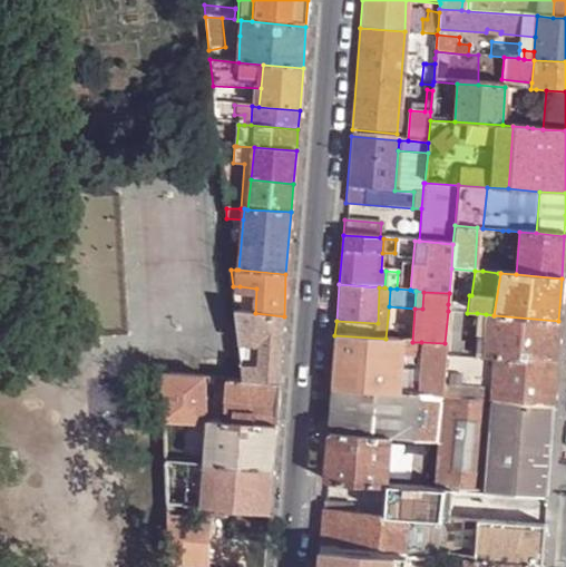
[(461,312),(448,311),(445,343),(445,353),(477,357),(482,357),(486,314),(477,313),(474,349),(459,348),(461,312)]
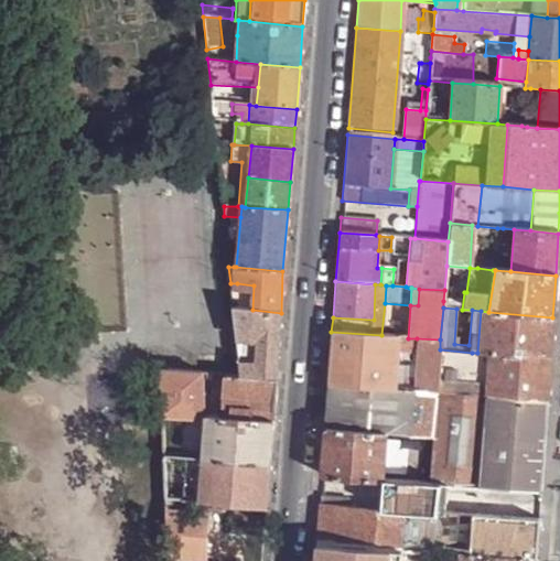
[(278,343),(281,313),(252,310),(233,309),(236,341),(278,343)]
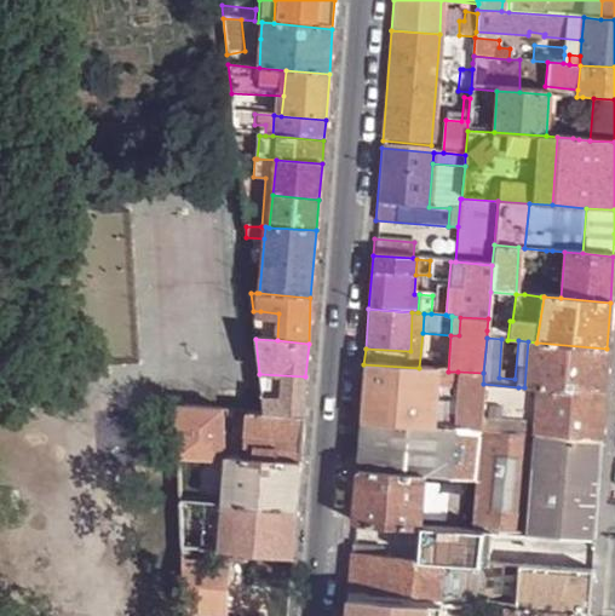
[(603,393),(607,349),(536,343),(528,341),(524,387),(536,389),(603,393)]
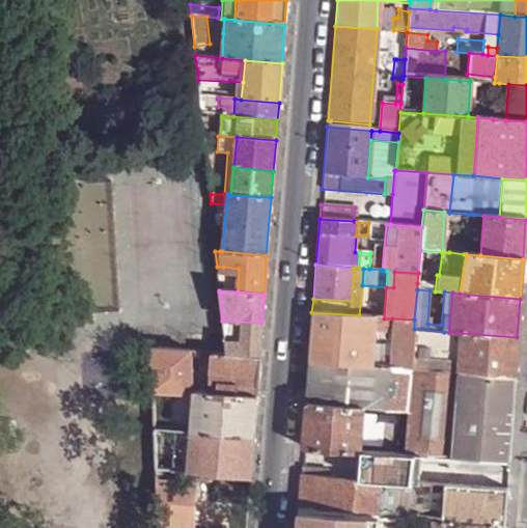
[(307,361),(369,366),(371,338),(373,316),(359,315),(311,312),(307,361)]
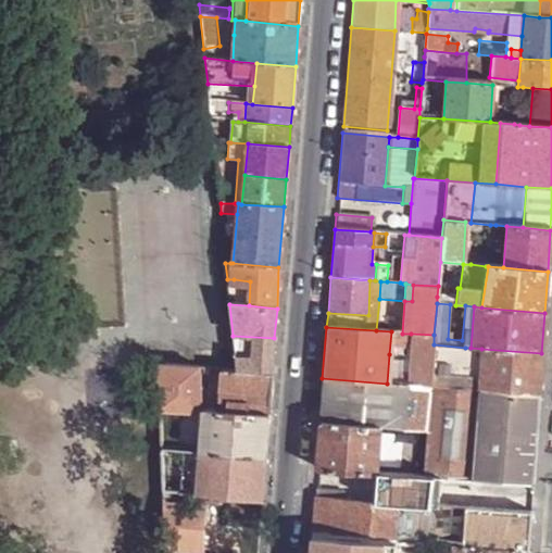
[(402,334),(391,331),(389,354),(399,355),(402,357),(399,361),(397,384),(408,385),(411,334),(402,334)]
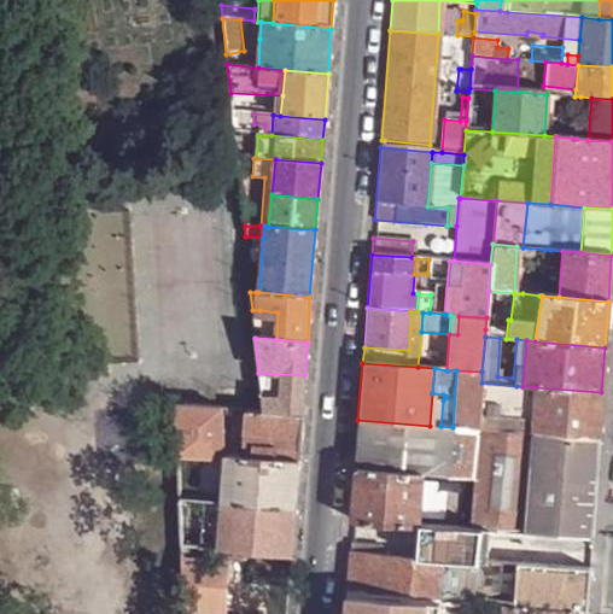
[(482,382),(482,372),(456,370),(455,398),(453,427),(478,430),(479,417),(482,382)]
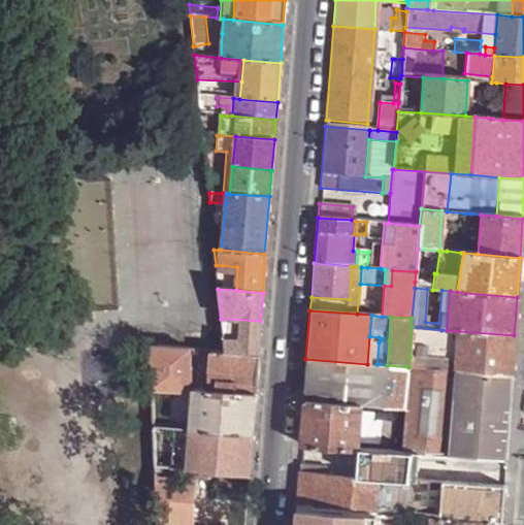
[(260,329),(260,321),(221,319),(225,354),(257,356),(260,329)]
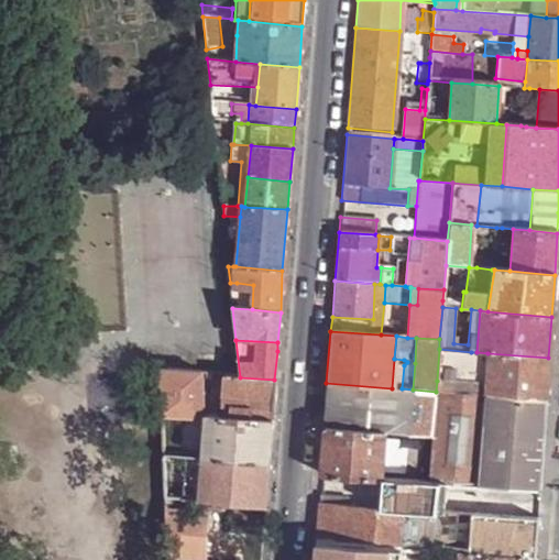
[(470,381),(472,360),(470,360),(471,352),(439,349),(437,381),(474,383),(473,394),(484,395),(485,382),(470,381)]
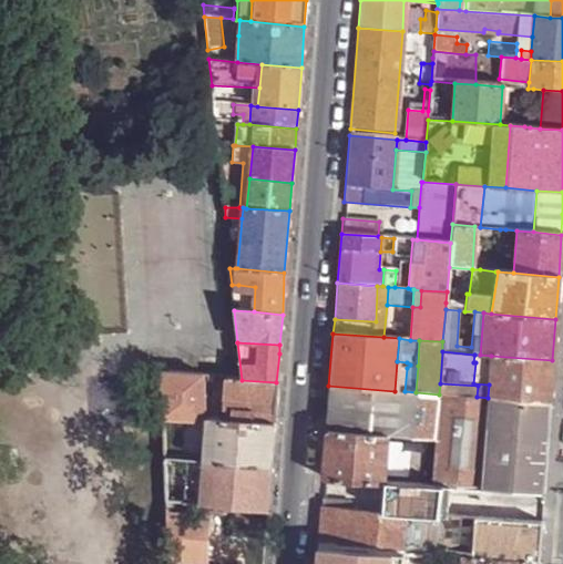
[(490,363),(491,356),(480,355),(474,355),(473,362),(476,362),(490,363)]
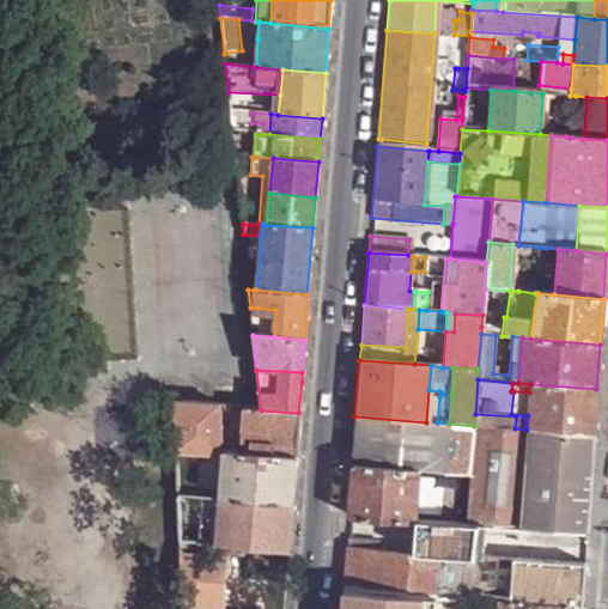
[(593,434),(596,389),(530,384),(529,393),(528,415),(527,430),(593,434)]
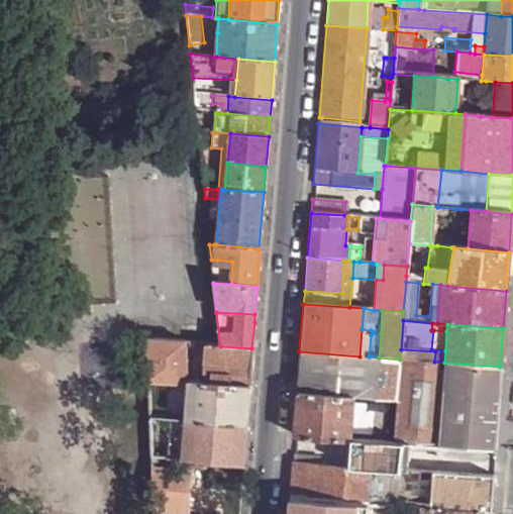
[(146,341),(147,380),(158,380),(185,383),(183,343),(146,341)]
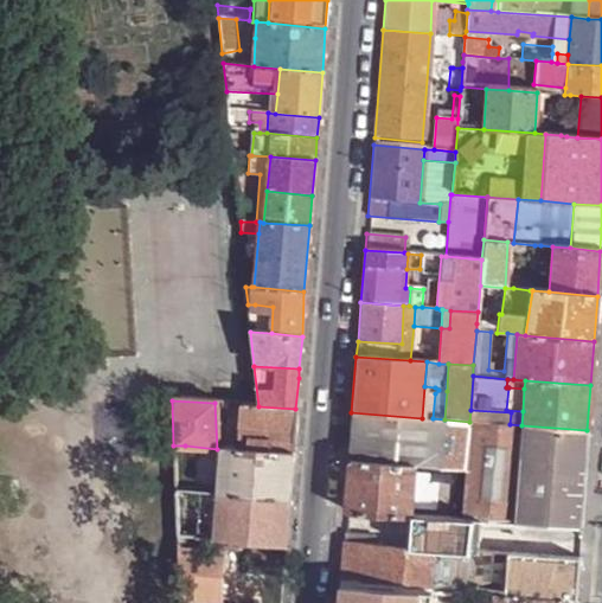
[(293,455),(295,409),(258,406),(239,405),(235,450),(293,455)]
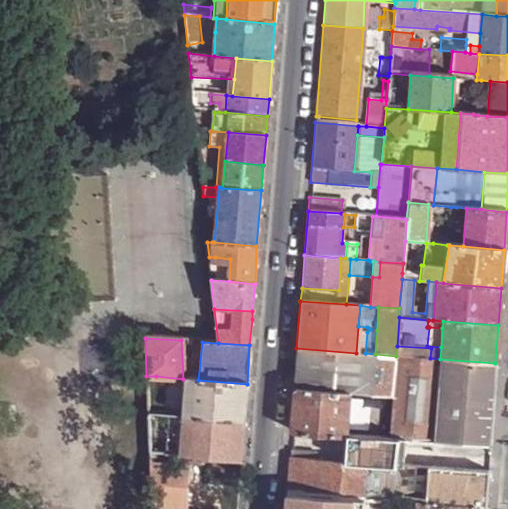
[(433,442),(440,359),(430,358),(396,356),(375,354),(365,353),(356,353),(296,348),(293,390),(348,393),(382,396),(392,397),(389,425),(388,439),(398,440),(402,440),(433,442)]
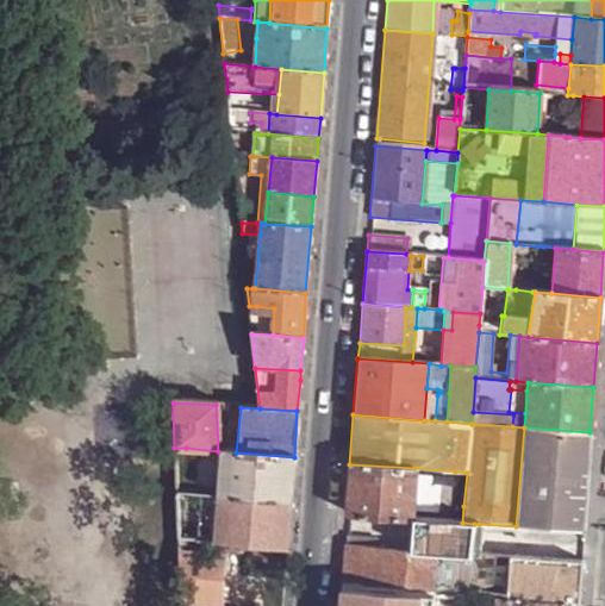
[(581,532),(590,432),(524,428),(516,526),(581,532)]
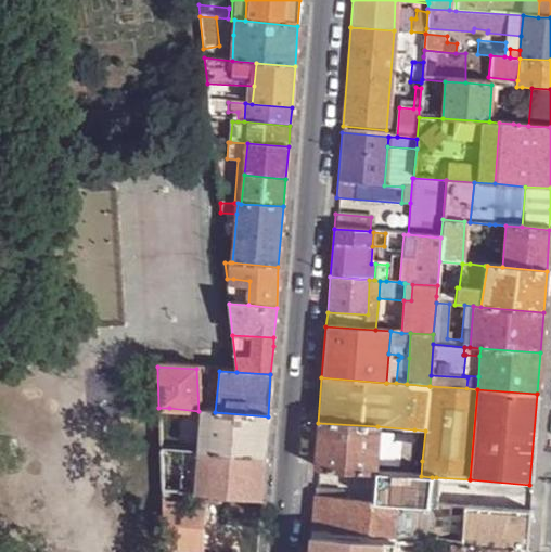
[(158,408),(159,419),(169,421),(169,408),(158,408)]
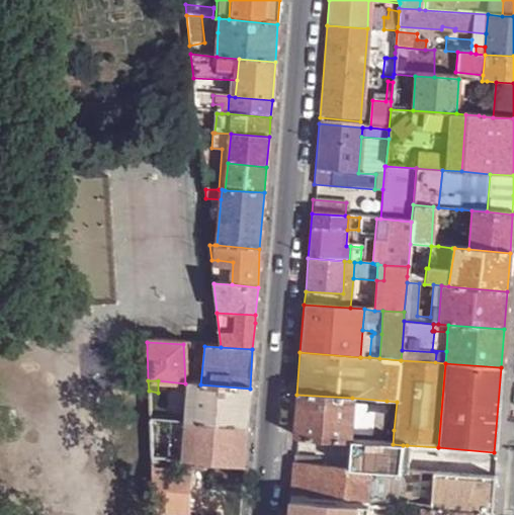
[(247,426),(250,389),(200,384),(189,383),(187,413),(186,422),(205,423),(247,426)]
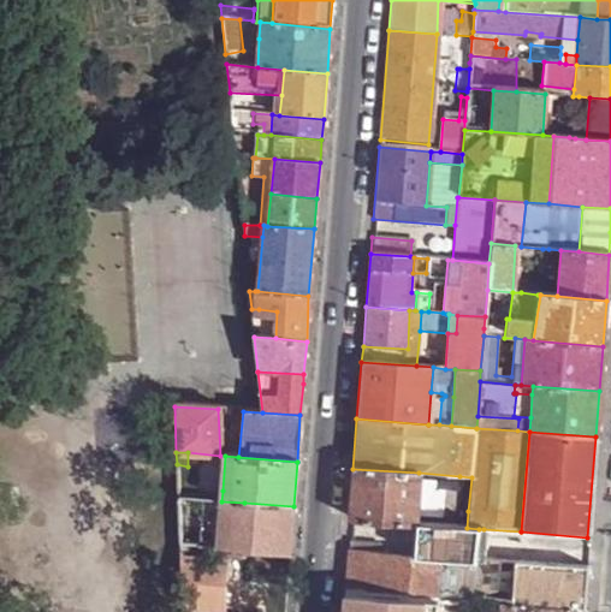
[(414,524),(419,473),(353,469),(349,520),(383,522),(414,524)]
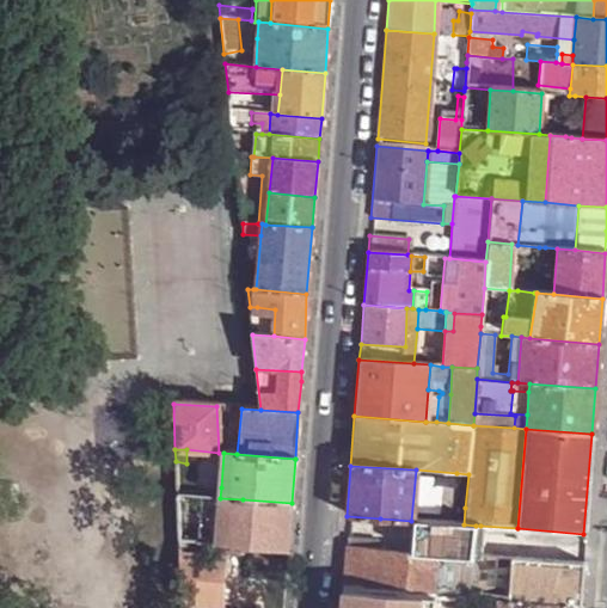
[(209,497),(220,498),(221,487),(210,487),(209,497)]
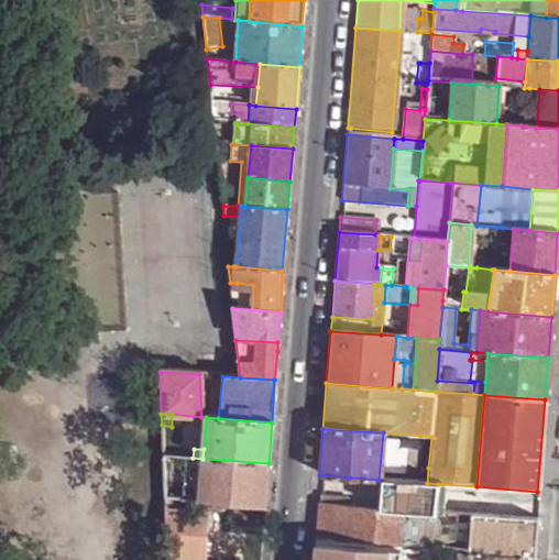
[(164,501),(184,502),(200,503),(220,504),(223,460),(203,459),(193,458),(162,457),(164,501)]
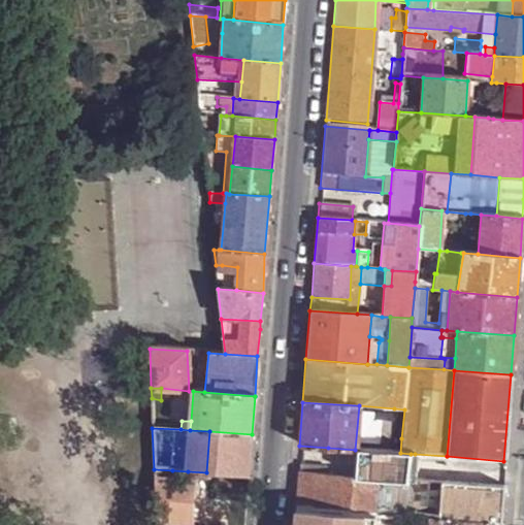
[(252,434),(209,431),(206,472),(207,472),(248,477),(252,434)]
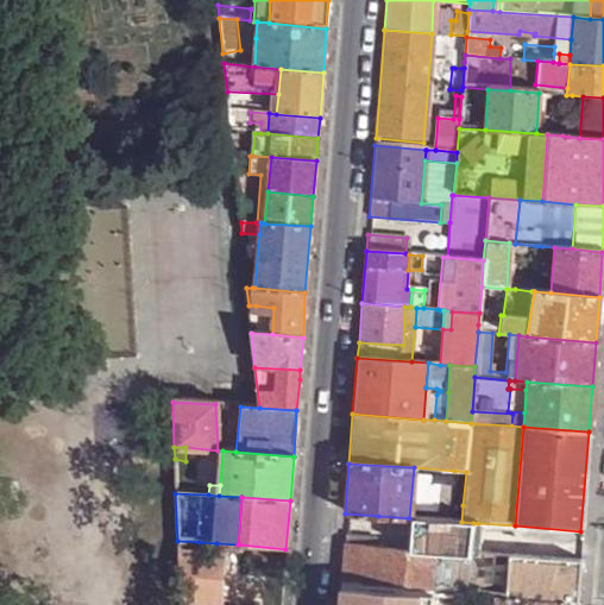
[(409,518),(407,550),(432,552),(470,554),(472,530),(473,523),(461,522),(409,518)]
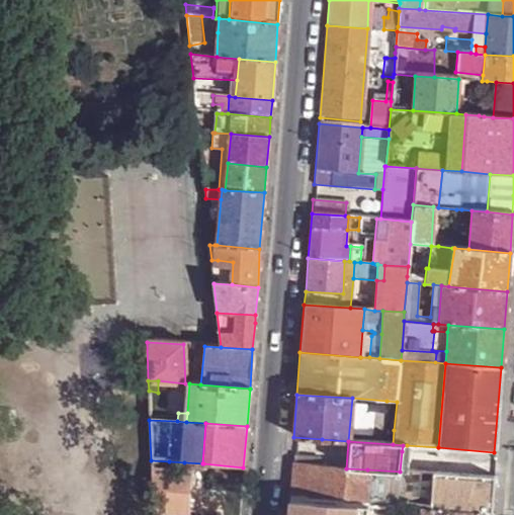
[(291,456),(291,462),(317,464),(317,458),(291,456)]
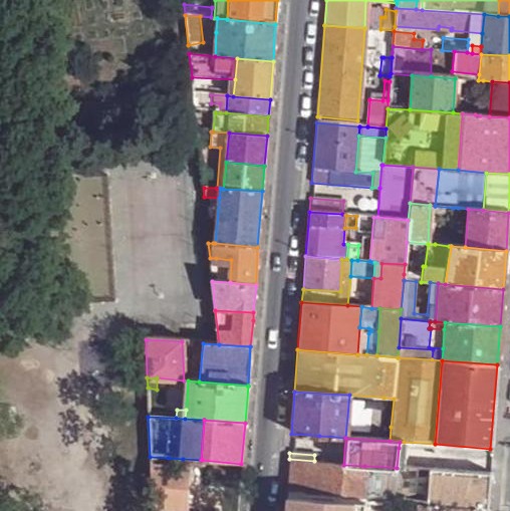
[(168,458),(150,457),(151,467),(167,468),(168,458)]
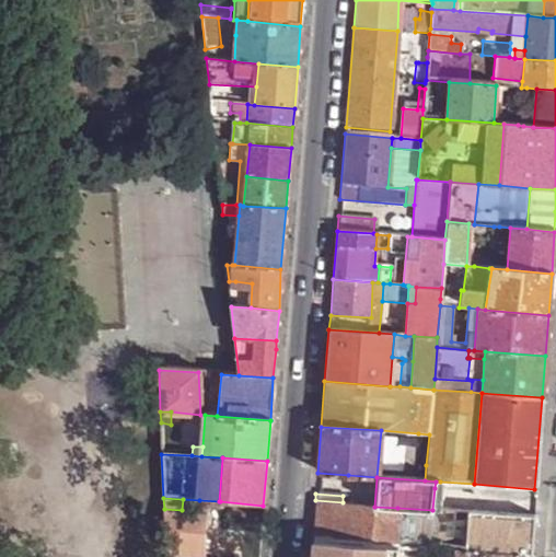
[(397,508),(374,507),(346,505),(346,502),(343,502),(315,500),(311,541),(395,547),(397,508)]
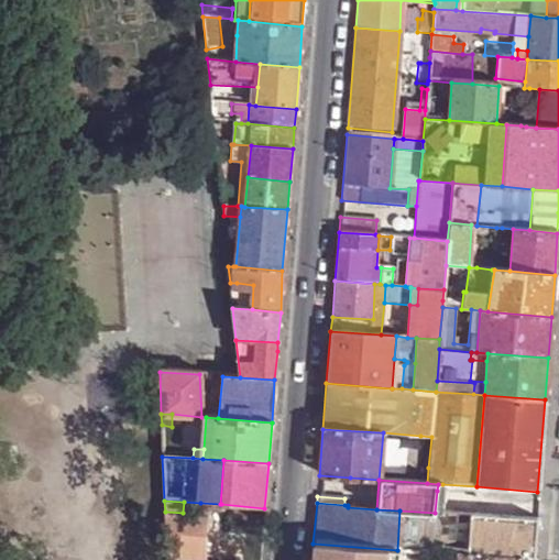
[(399,511),(397,550),(420,552),(420,550),(456,553),(467,555),(471,515),(440,514),(435,513),(399,511)]
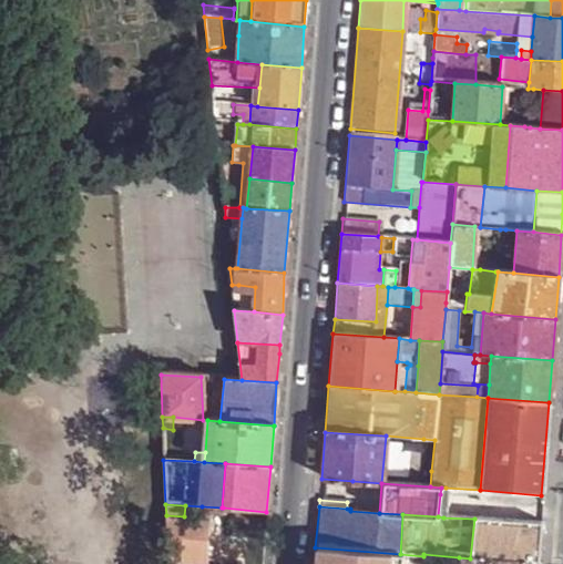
[(166,515),(169,561),(178,561),(206,562),(211,519),(184,516),(166,515)]
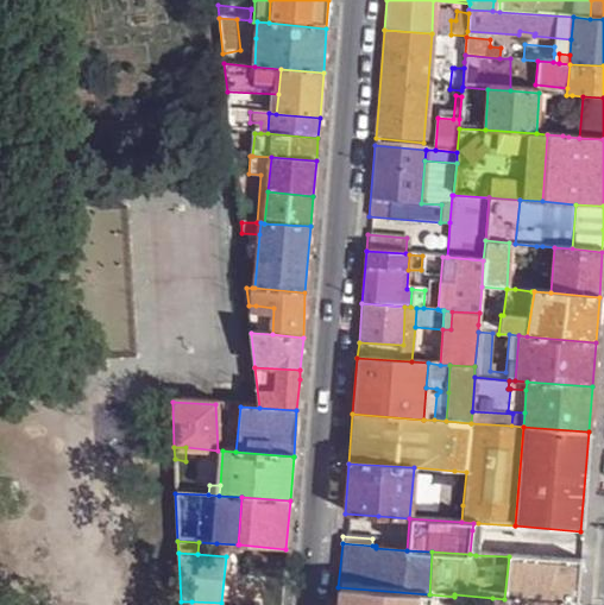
[(574,604),(578,563),(509,556),(504,599),(574,604)]
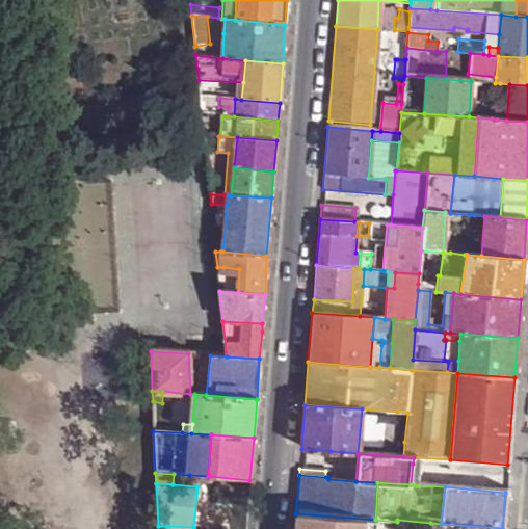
[(295,513),(294,528),(396,528),(397,522),(375,520),(295,513)]
